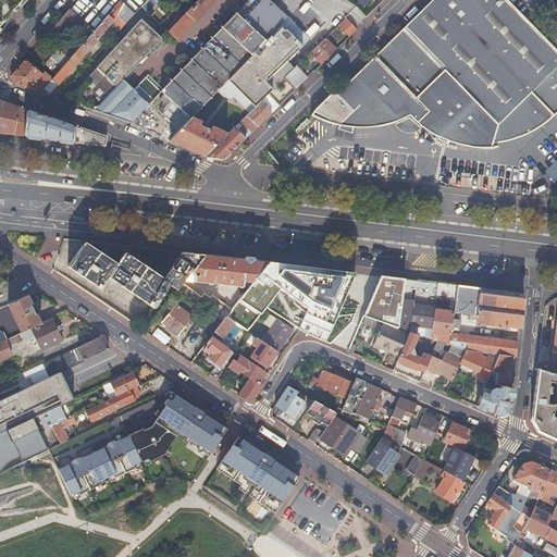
[(0,0),(0,31),(26,0),(0,0)]
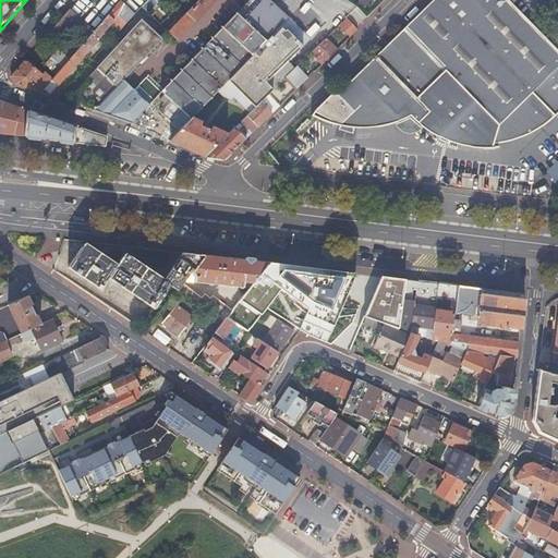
[(51,79),(51,80),(58,85),(74,67),(97,40),(96,39),(111,22),(120,29),(134,13),(120,0),(94,31),(88,37),(79,48),(70,58),(67,61),(62,67),(57,73),(53,77),(51,79)]
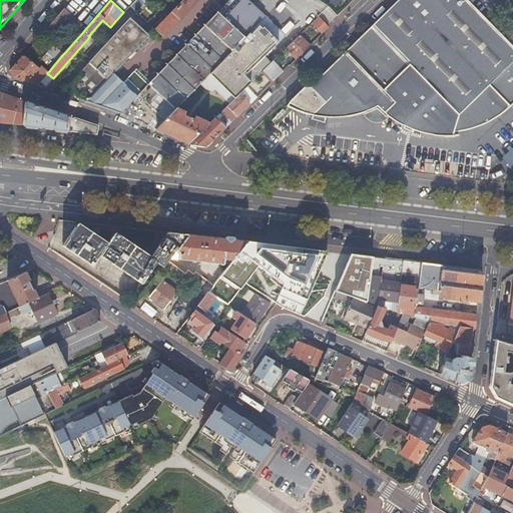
[(84,0),(89,4),(87,6),(90,9),(97,0),(102,0),(105,1),(105,0),(84,0)]
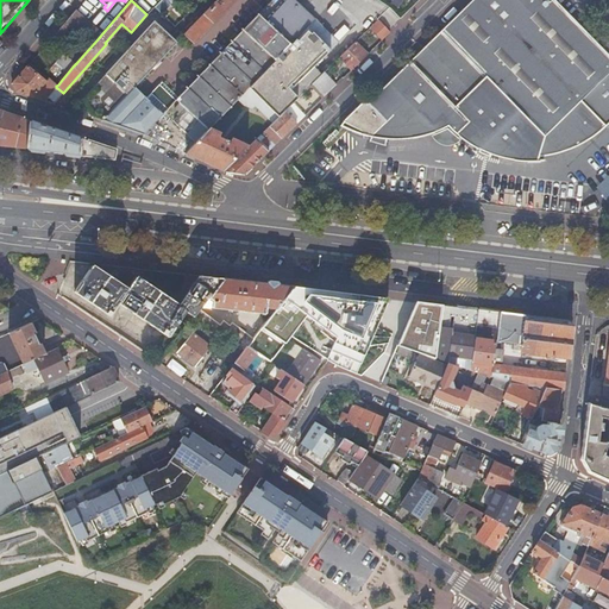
[(284,0),(265,22),(258,14),(246,25),(231,42),(217,56),(212,62),(208,66),(177,96),(143,133),(184,154),(209,129),(249,88),(290,45),(306,29),(311,23),(288,0),(284,0)]
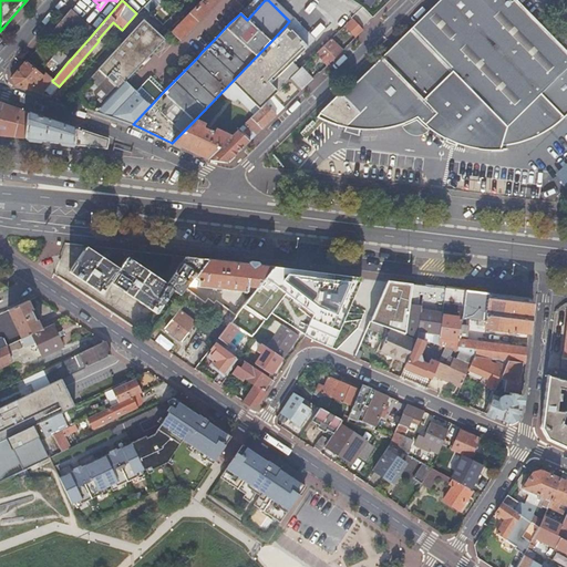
[(157,0),(150,0),(144,6),(150,12),(160,1),(157,0)]
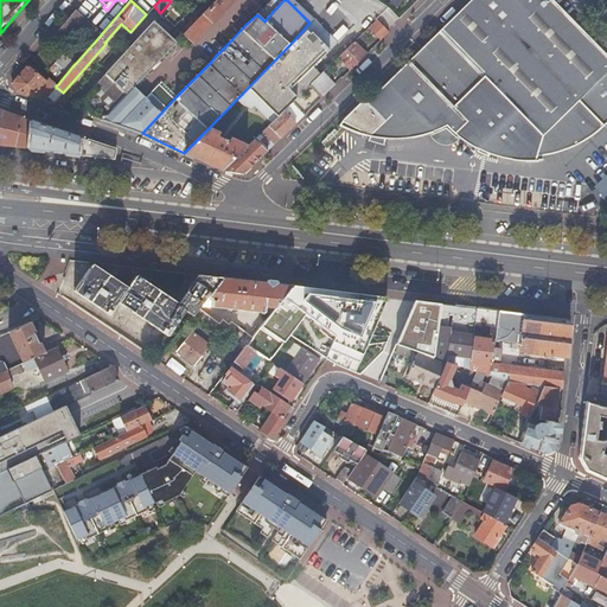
[(216,0),(183,34),(183,36),(192,44),(234,0),(216,0)]
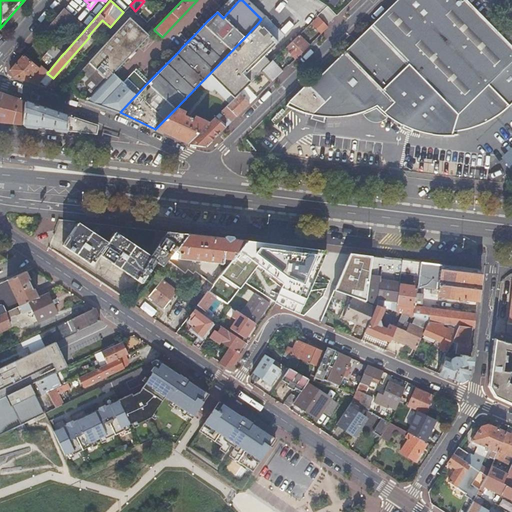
[(511,104),(511,103),(511,44),(489,21),(486,24),(462,0),(397,0),(309,85),(307,83),(284,105),(291,108),(297,111),(308,114),(320,116),(327,117),(336,117),(346,116),(355,114),(364,111),(375,105),(384,114),(392,121),(400,125),(410,129),(417,131),(430,134),(430,135),(440,136),(455,135),(455,134),(452,134),(452,131),(458,130),(471,127),(483,123),(494,117),(501,113),(507,108),(511,104)]
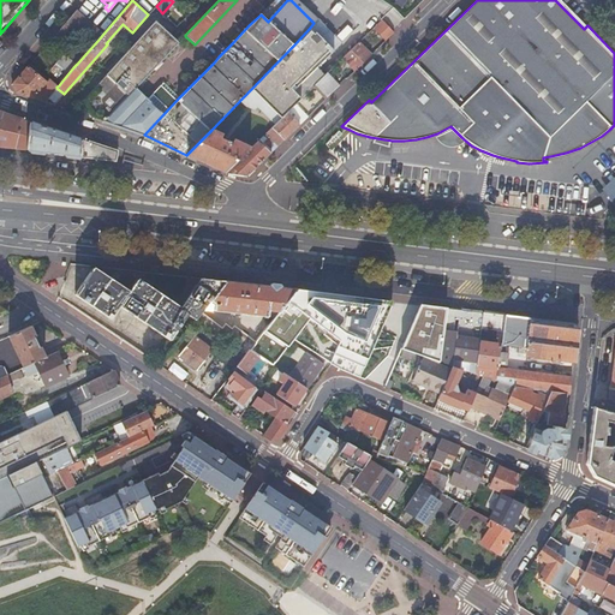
[(562,0),(587,25),(593,19),(611,0),(562,0)]
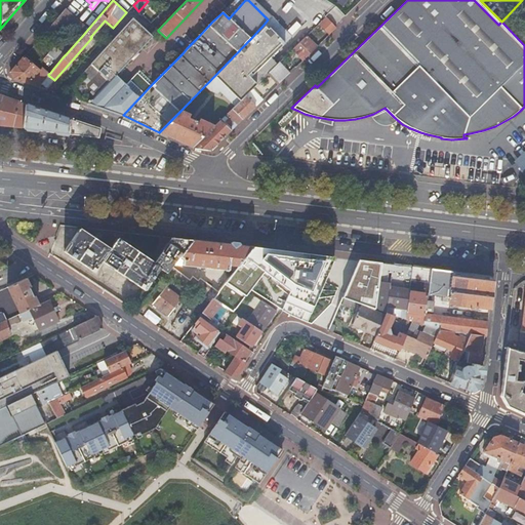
[(88,29),(65,8),(41,36),(49,42),(68,19),(74,25),(75,28),(83,35),(88,29)]
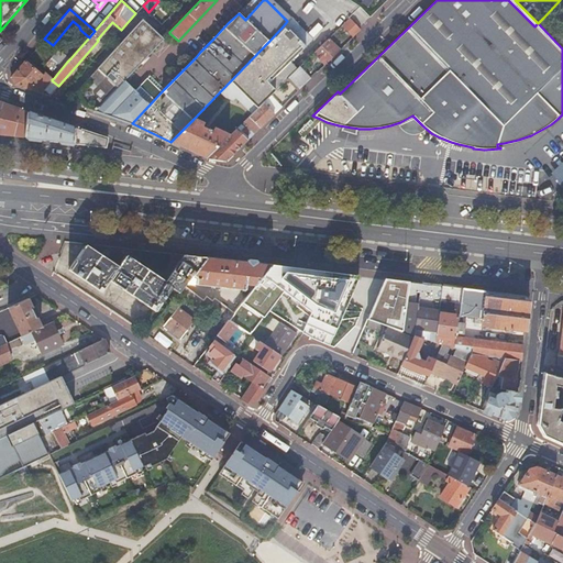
[(313,39),(291,17),(287,21),(283,26),(305,47),(313,39)]
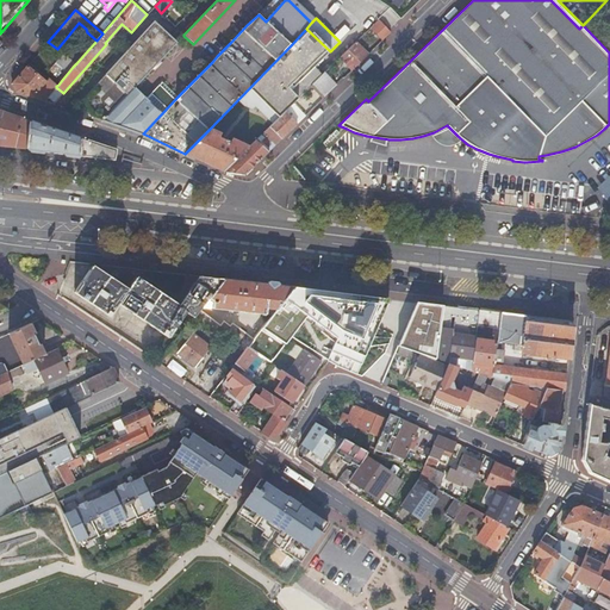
[(390,32),(388,30),(378,19),(369,27),(381,41),(390,32)]
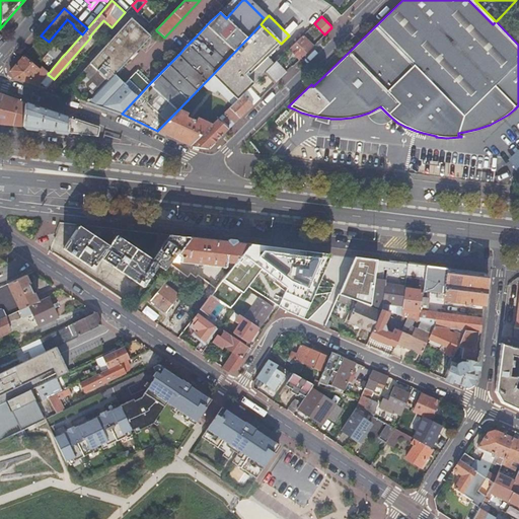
[(518,45),(518,35),(516,33),(512,28),(501,16),(496,21),(518,45)]
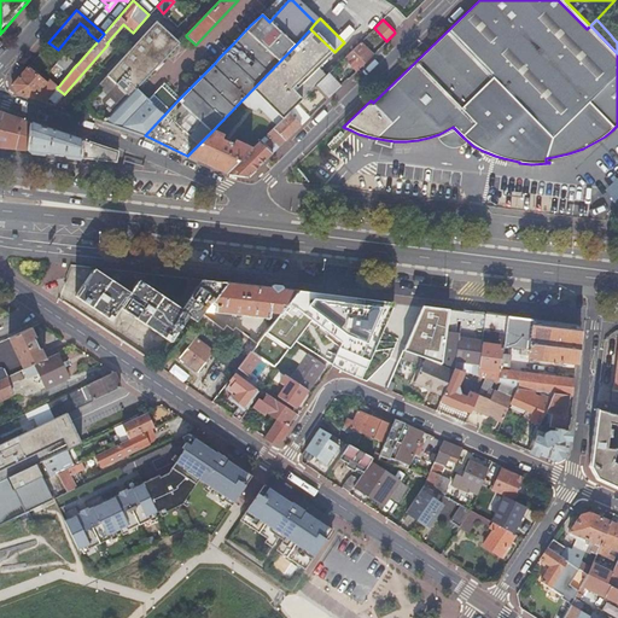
[(118,88),(170,34),(156,21),(81,103),(91,117),(118,88)]
